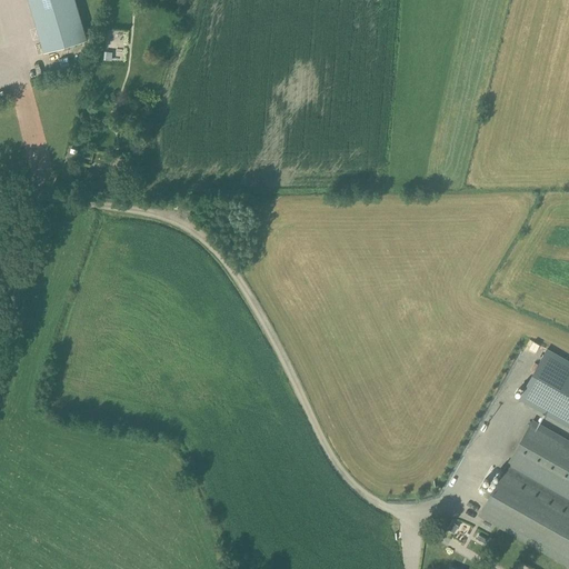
[(75,0),(28,0),(43,53),(87,41),(75,0)]
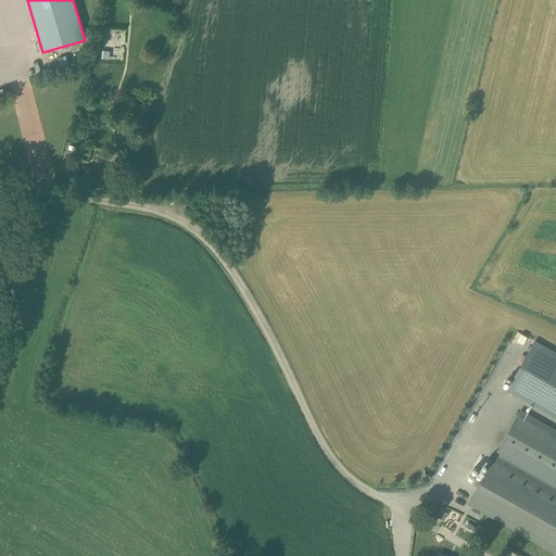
[(86,155),(99,158),(100,150),(87,148),(86,155)]
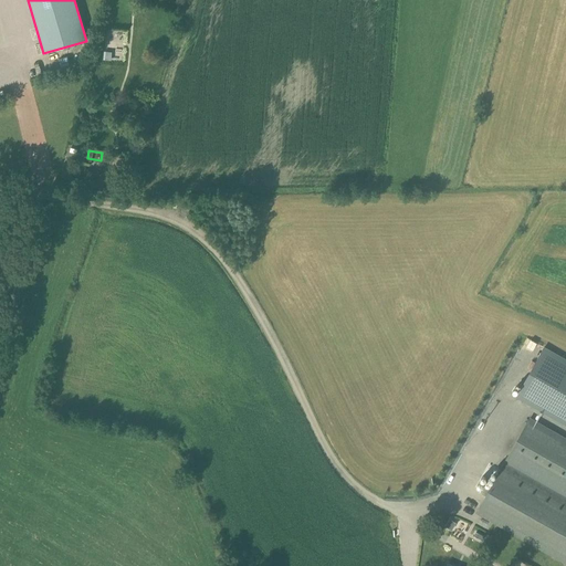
[(124,174),(113,170),(107,187),(118,190),(124,174)]
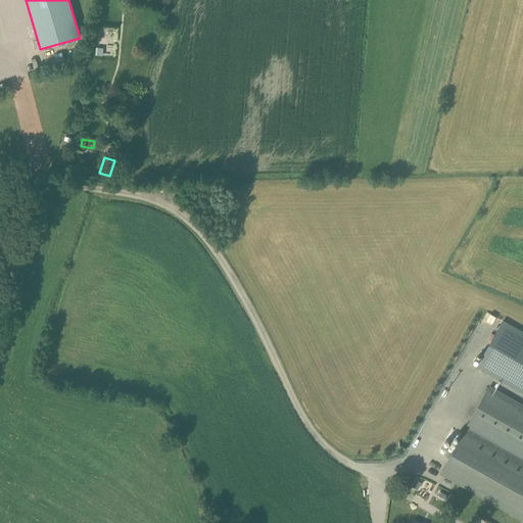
[(522,332),(513,327),(504,321),(477,368),(522,393),(522,332)]
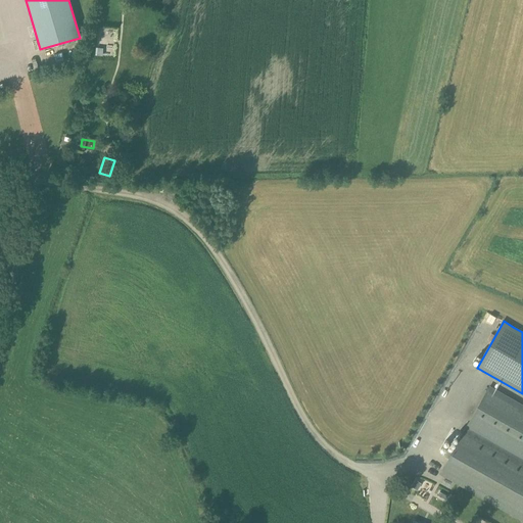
[(522,405),(489,386),(439,475),(522,521),(522,405)]
